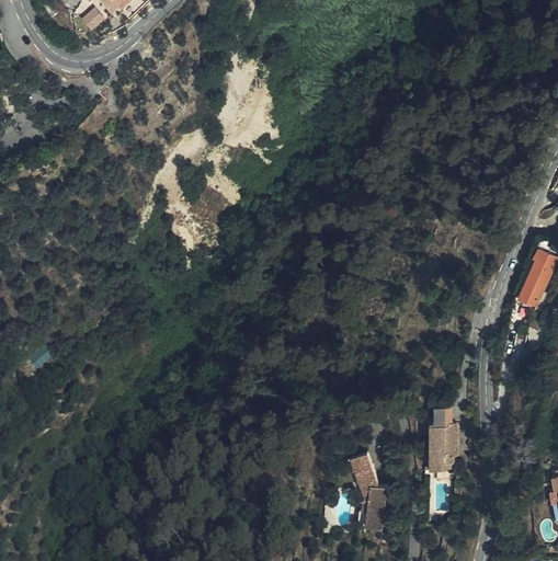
[(98,0),(90,0),(103,14),(111,8),(106,2),(102,2),(98,0)]
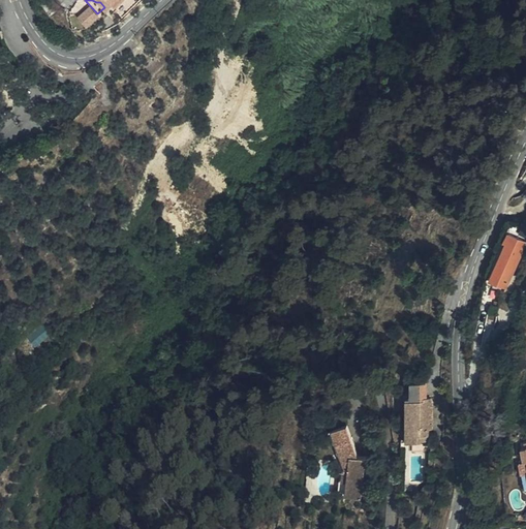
[(134,2),(133,0),(132,1),(128,2),(117,4),(109,4),(100,2),(104,7),(115,20),(134,2)]
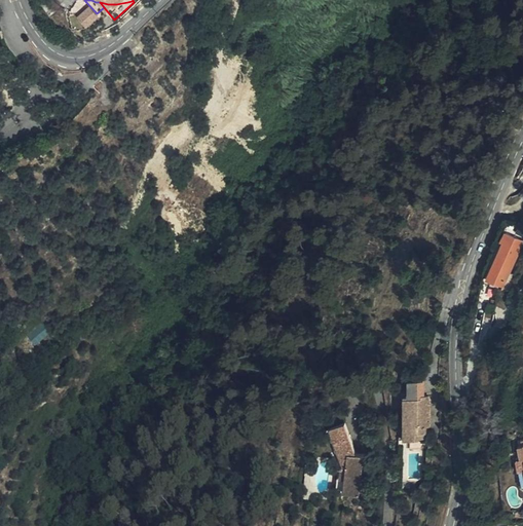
[(70,17),(78,27),(89,17),(82,8),(70,17)]
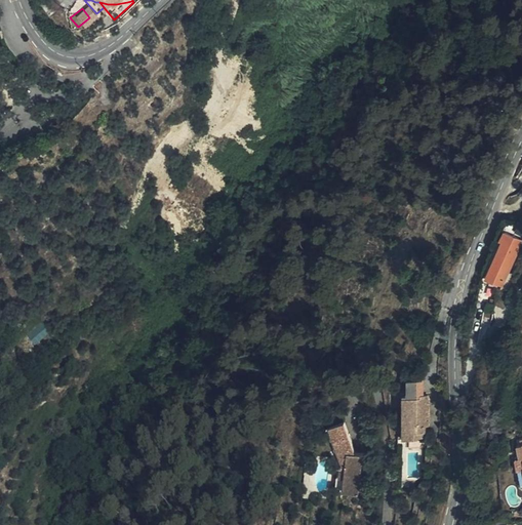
[(520,238),(506,232),(484,276),(498,283),(520,238)]
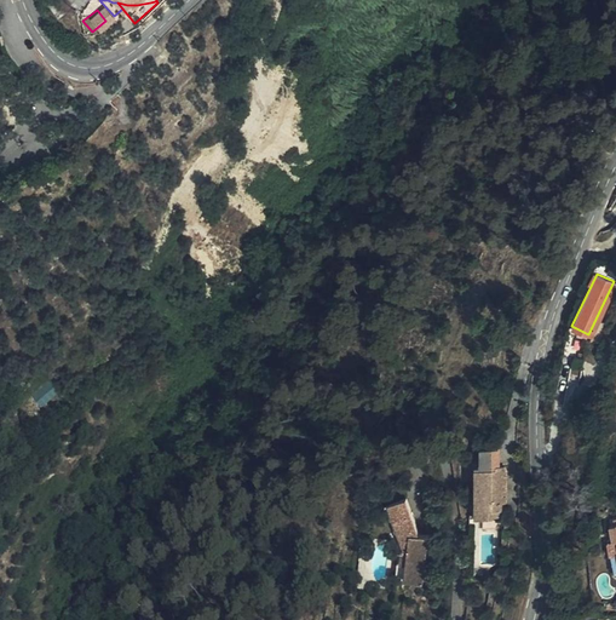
[(29,394),(38,406),(56,392),(47,380),(29,394)]
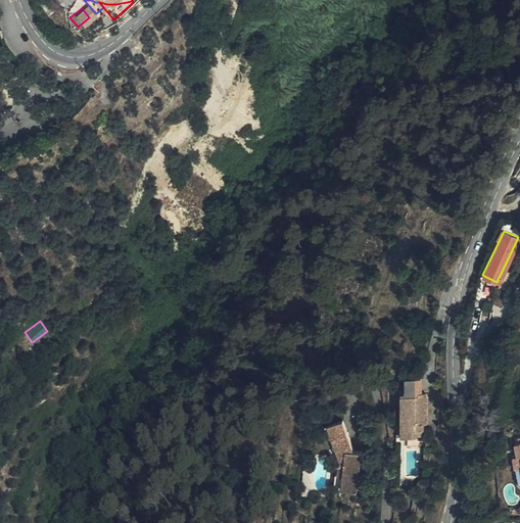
[(418,390),(418,379),(404,379),(403,394),(403,428),(414,428),(414,433),(420,433),(421,422),(423,421),(423,390),(418,390)]
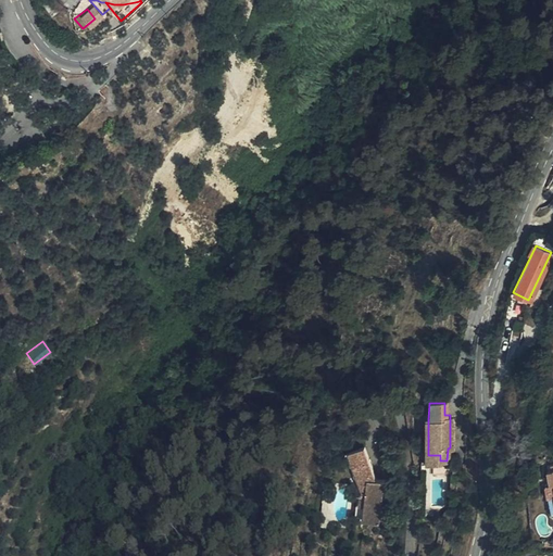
[(440,462),(440,460),(440,455),(428,455),(428,419),(425,419),(425,462),(440,462)]
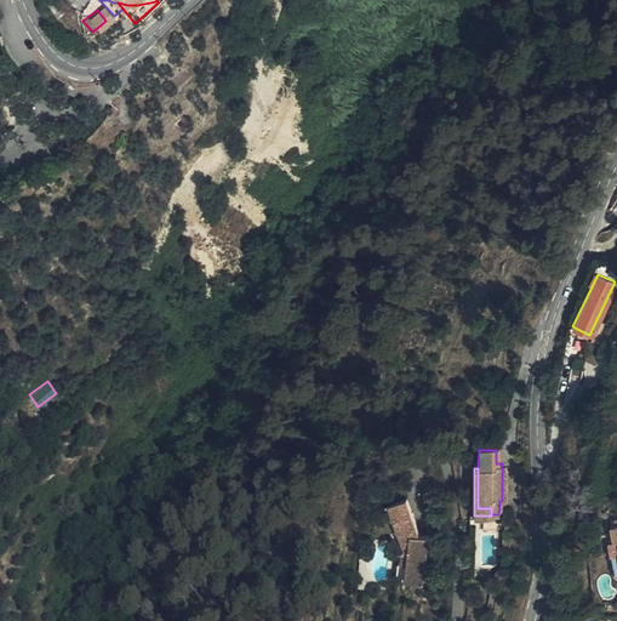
[(404,564),(401,584),(420,585),(424,540),(417,539),(404,502),(386,508),(399,547),(404,564)]
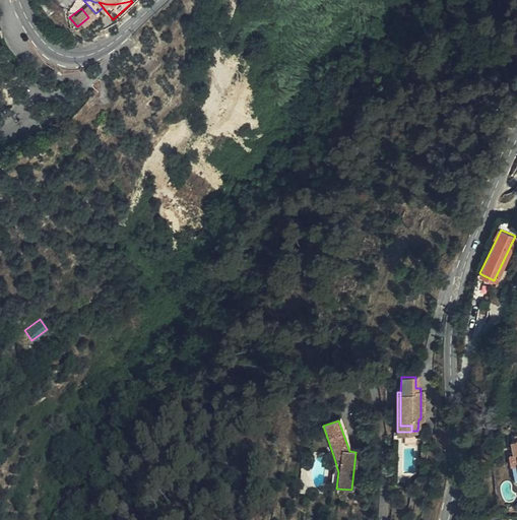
[(330,489),(336,489),(338,472),(334,458),(330,489)]
